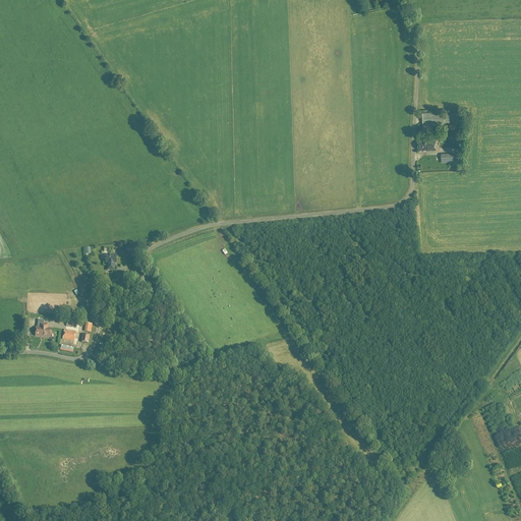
[(460,112),(422,113),(423,133),(433,133),(432,125),(461,124),(460,112)]
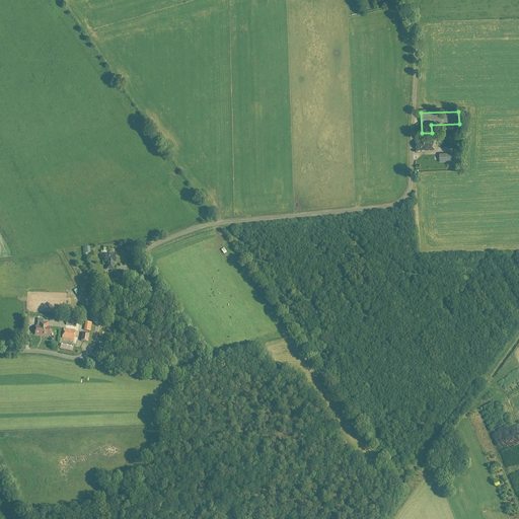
[(455,138),(458,133),(454,129),(450,135),(455,138)]
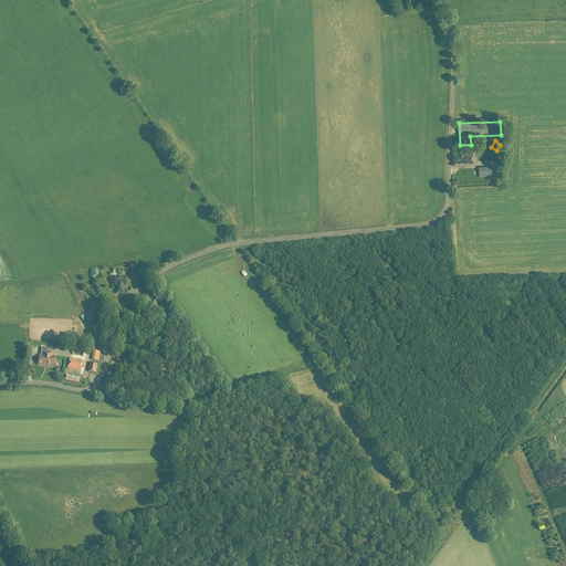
[(472,153),(454,153),(454,164),(473,163),(472,153)]
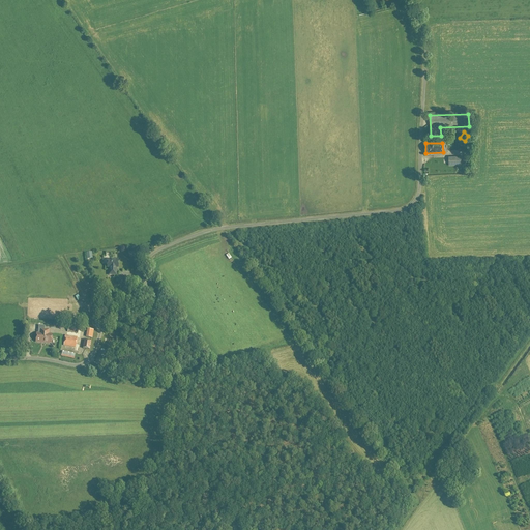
[(450,166),(463,165),(462,157),(449,157),(450,166)]
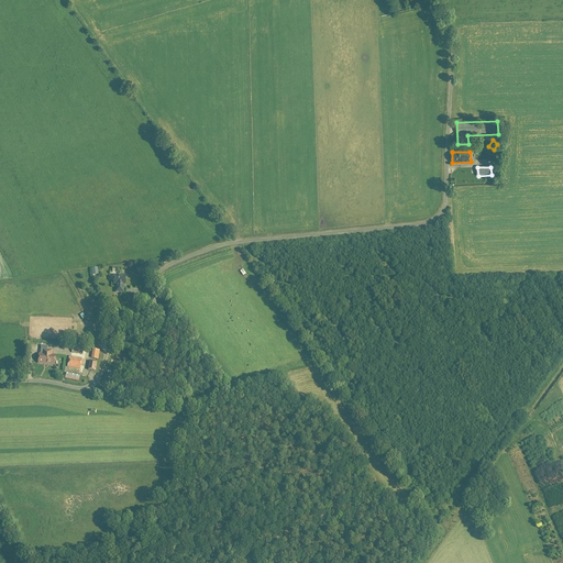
[(125,276),(114,276),(114,284),(116,284),(116,293),(123,293),(123,286),(123,285),(125,285),(125,276)]
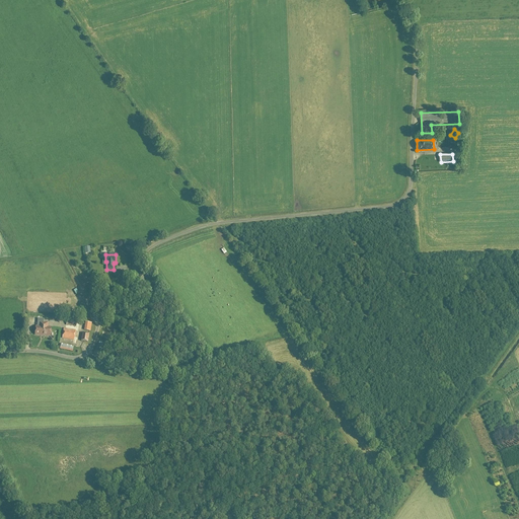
[(134,281),(140,286),(148,275),(141,271),(134,281)]
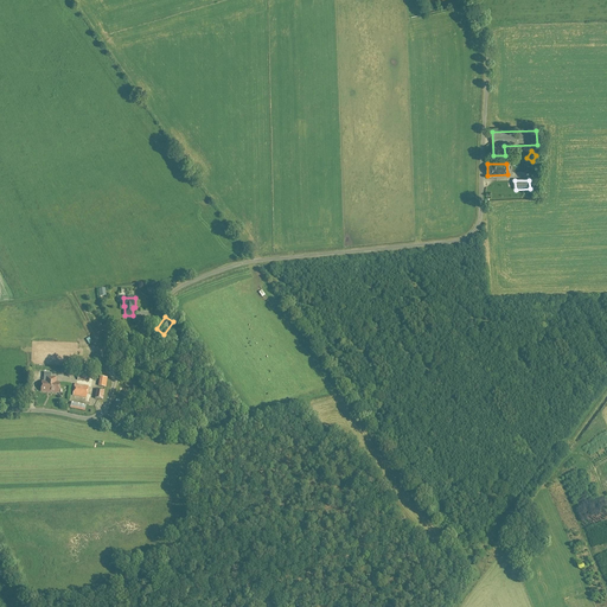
[(42,391),(58,394),(59,383),(56,383),(56,378),(46,377),(46,382),(43,382),(42,391)]
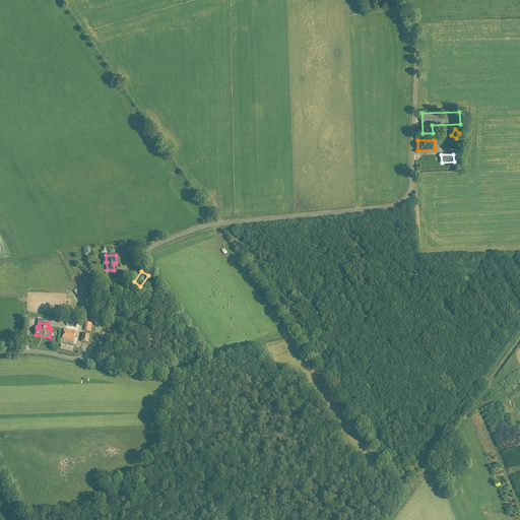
[(92,332),(93,324),(87,323),(85,331),(92,332)]
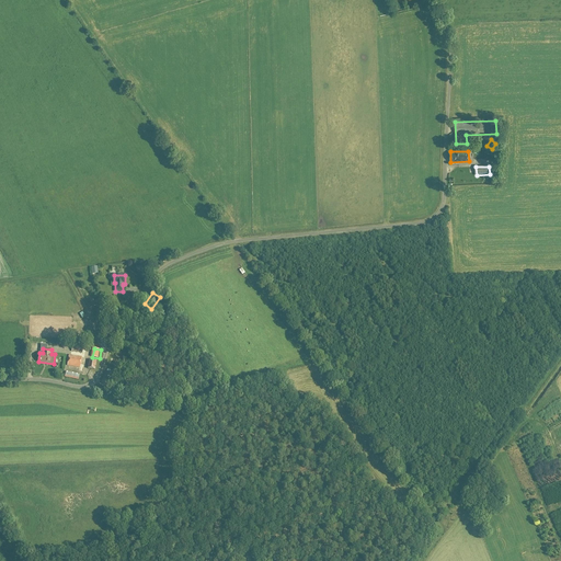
[(67,365),(80,367),(82,357),(69,355),(67,365)]
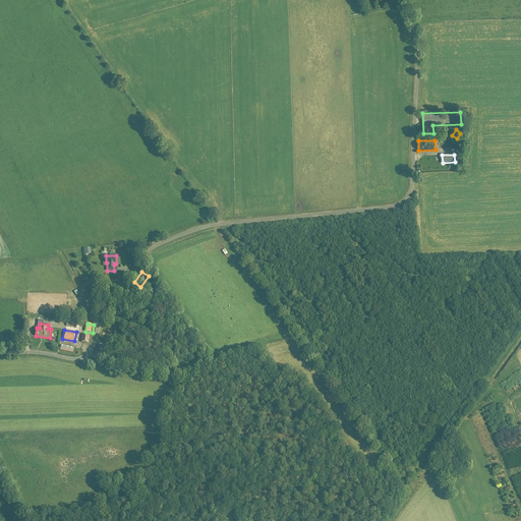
[(99,345),(98,345),(94,355),(101,358),(105,348),(106,345),(100,343),(99,345)]
